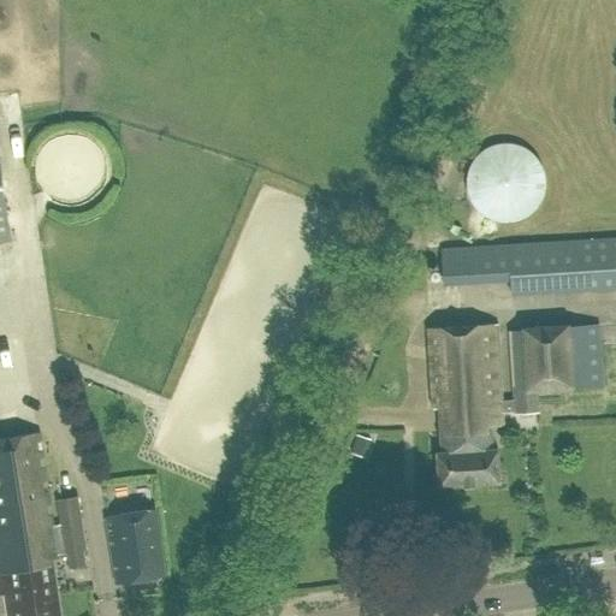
[(466,176),(465,183),(466,190),(467,196),(471,202),(474,208),(479,213),(485,218),(491,220),(498,223),(505,223),(511,221),(519,220),(525,218),(531,213),(535,208),(539,202),(543,196),(544,190),(545,183),(544,176),(543,169),(539,163),(535,157),(531,152),(525,148),(519,146),(511,143),(505,143),(498,143),(491,146),(485,148),(479,152),(474,157),(471,163),(467,169),(466,176)]
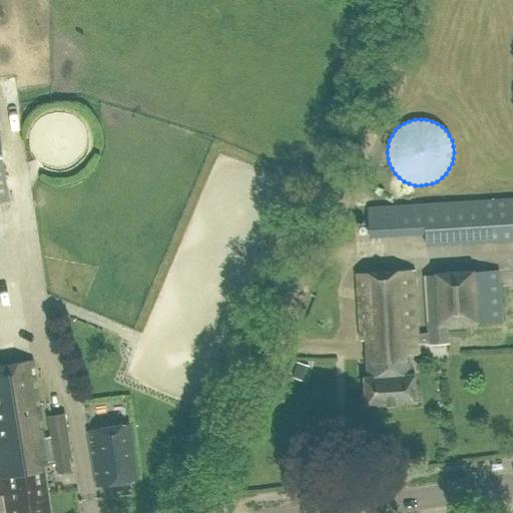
[(0,143),(0,200),(8,199),(0,143)]
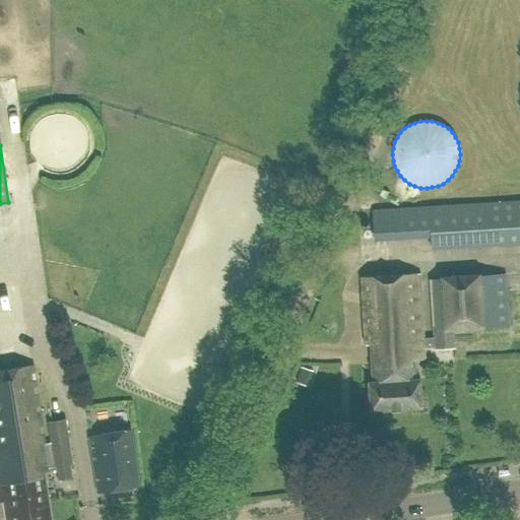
[(373,242),(430,238),(431,250),(519,244),(519,199),(488,202),(371,209),(373,242)]
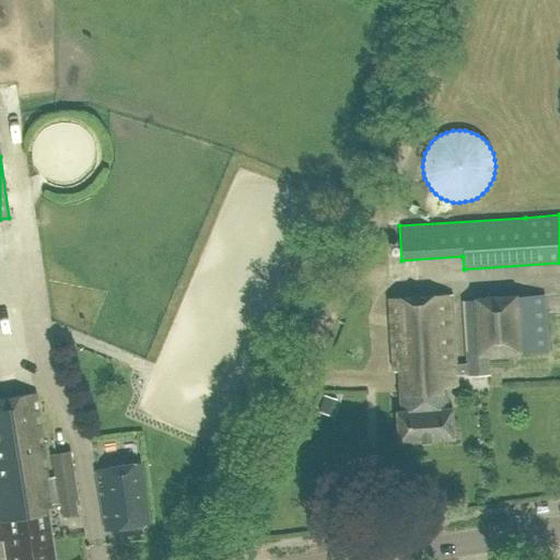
[(465,363),(456,363),(452,295),(388,300),(393,372),(397,372),(399,410),(395,411),(397,443),(454,439),(452,407),(447,407),(446,387),(457,387),(456,375),(466,374),(467,376),(489,375),(488,354),(521,352),(521,351),(547,350),(544,295),(462,301),(465,363)]
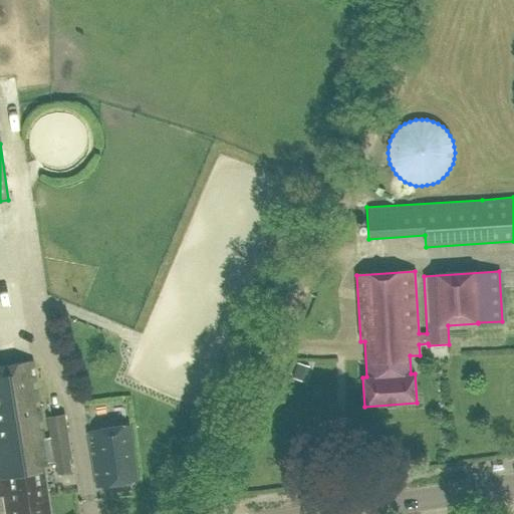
[(49,513),(42,467),(48,466),(48,463),(54,462),(57,475),(71,473),(70,459),(72,459),(65,414),(46,416),(49,437),(44,439),(32,360),(0,365),(0,497),(4,497),(6,513),(49,513)]
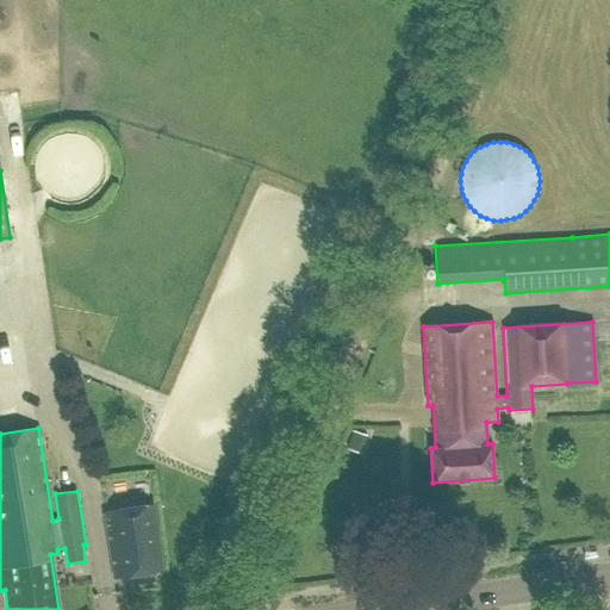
[(103,511),(112,579),(163,572),(154,504),(103,511)]
